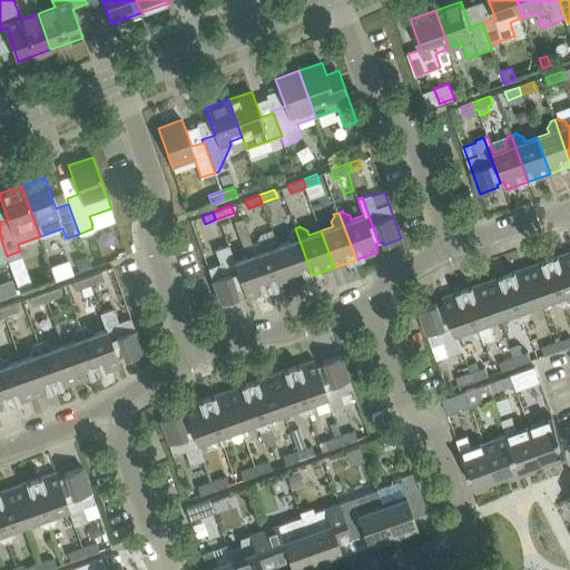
[(288,237),(290,242),(277,246),(291,283),(312,275),(295,228),(291,229),(291,231),(288,237)]
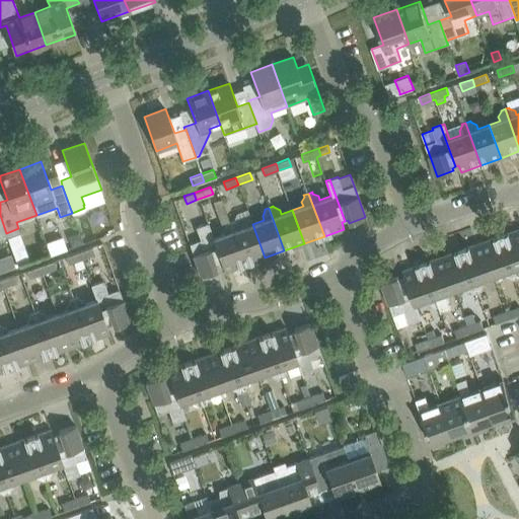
[(234,221),(234,220),(229,222),(244,265),(265,257),(252,224),(242,228),(240,224),(234,221)]
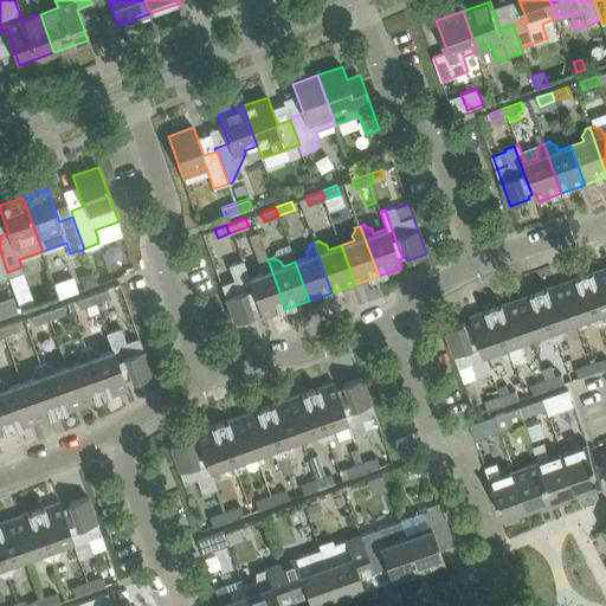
[(250,277),(244,259),(239,262),(256,311),(259,309),(263,317),(285,309),(268,259),(264,260),(264,262),(260,269),(263,274),(250,277)]
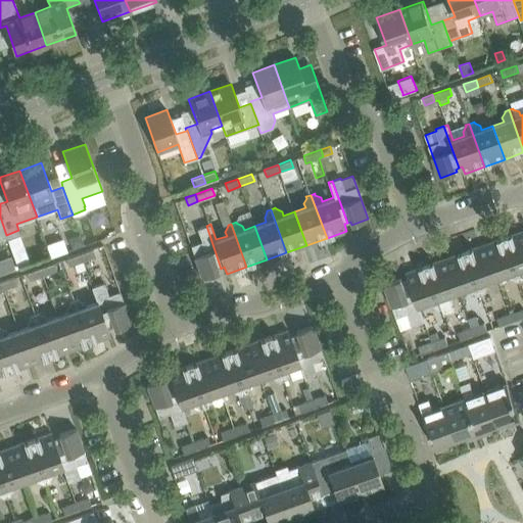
[(198,231),(201,241),(191,246),(202,278),(219,272),(218,270),(221,269),(206,226),(197,229),(198,231)]
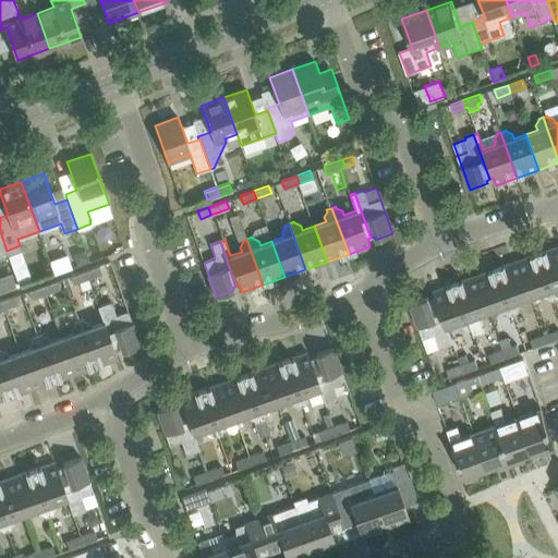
[(557,245),(540,253),(556,299),(557,298),(557,245)]
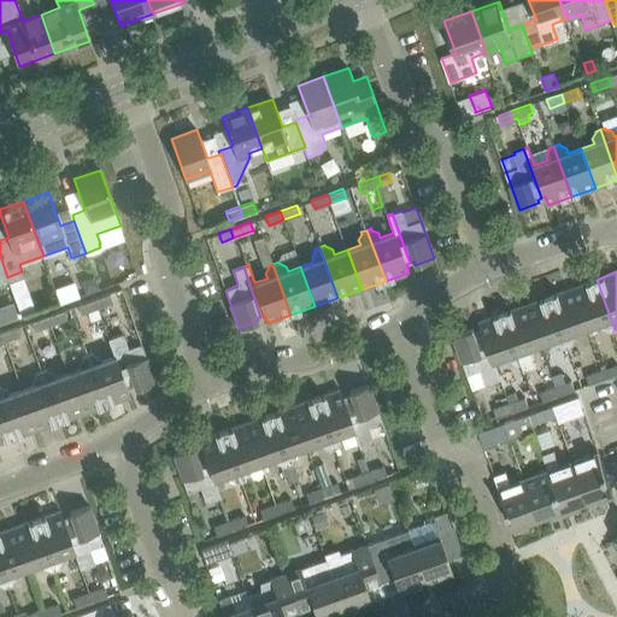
[(615,330),(597,280),(573,288),(587,328),(600,323),(603,328),(609,331),(610,333),(615,330)]
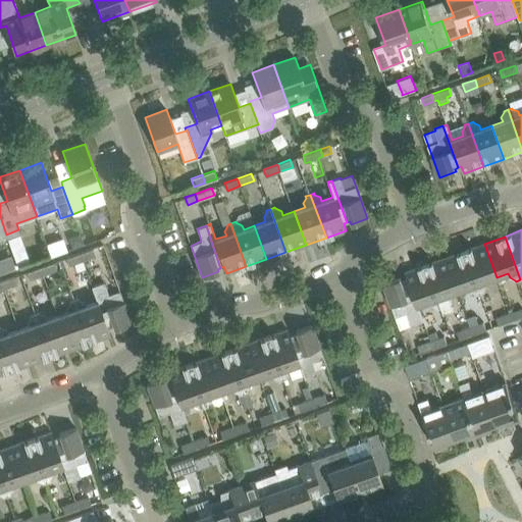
[(484,244),(465,251),(480,294),(485,293),(484,291),(487,285),(485,281),(497,277),(484,244)]
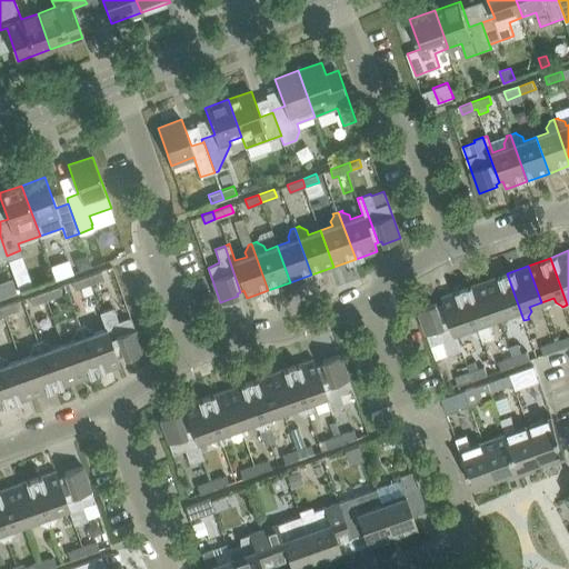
[(101,270),(91,275),(95,282),(105,279),(101,270)]
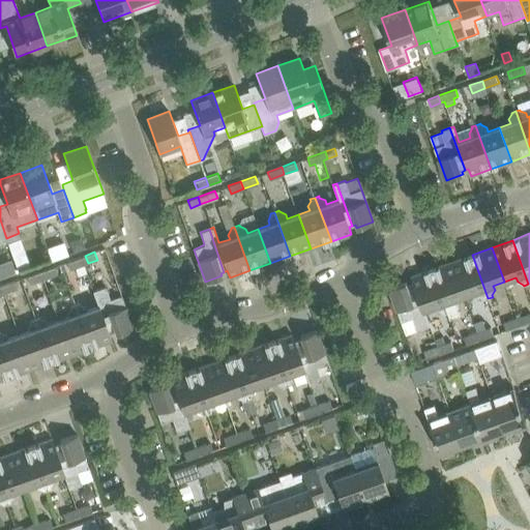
[(472,255),(451,262),(464,296),(476,292),(477,296),(483,298),(483,300),(488,298),(472,255)]
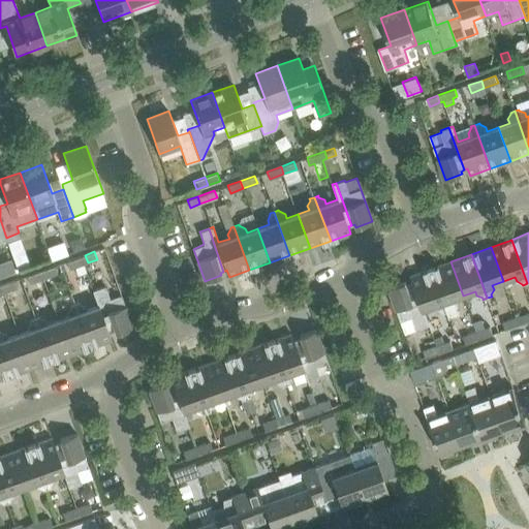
[(67,261),(69,269),(88,262),(85,255),(67,261)]
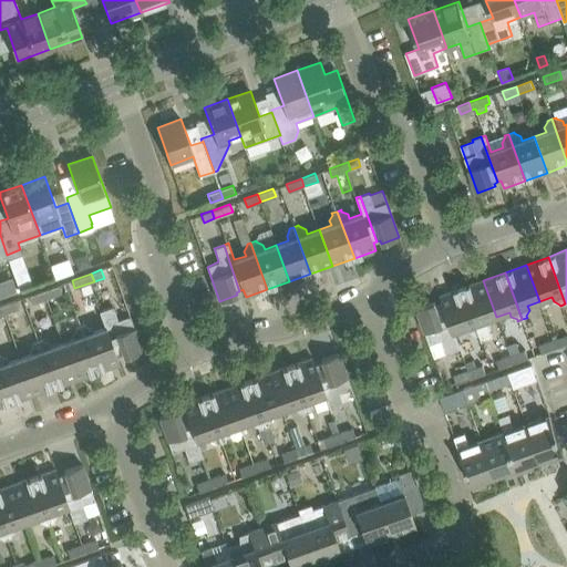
[(11,280),(2,284),(7,296),(16,292),(11,280)]
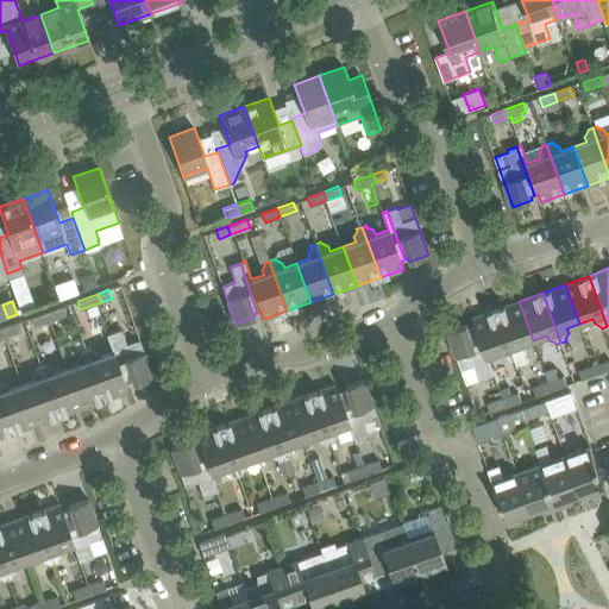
[(533,340),(519,301),(496,309),(514,359),(520,357),(520,356),(522,349),(521,345),(533,340)]
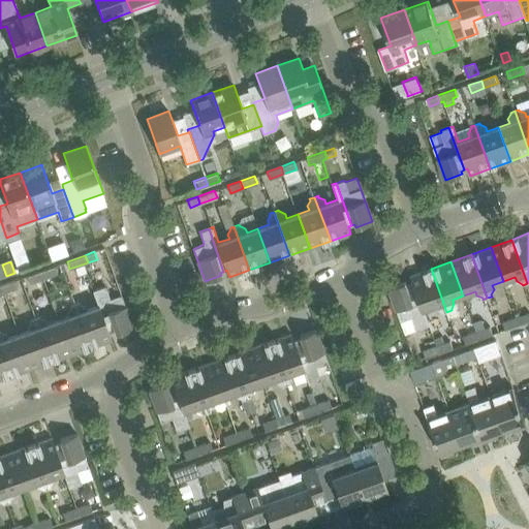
[(54,266),(41,271),(44,278),(57,274),(54,266)]
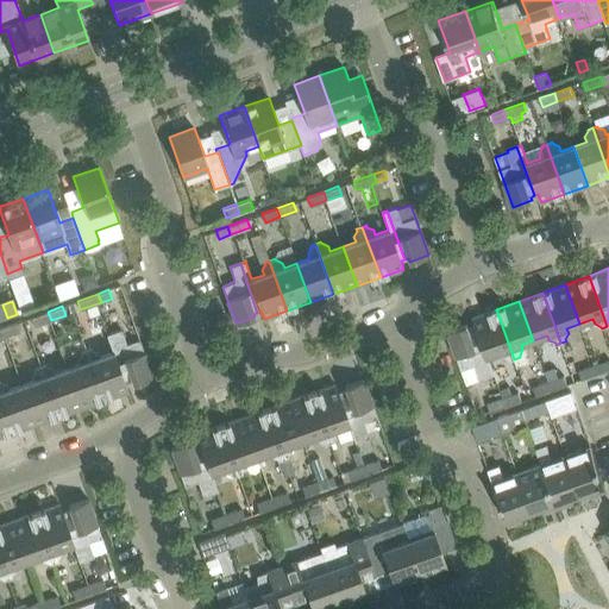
[(509,359),(510,360),(514,359),(496,309),(473,318),(476,325),(472,326),(490,376),(495,375),(489,356),(501,352),(503,356),(509,359)]
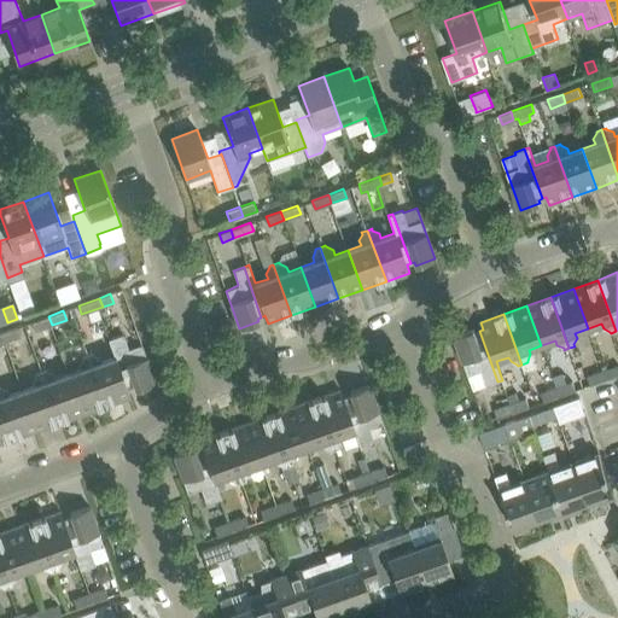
[(31,321),(35,331),(52,325),(48,316),(31,321)]
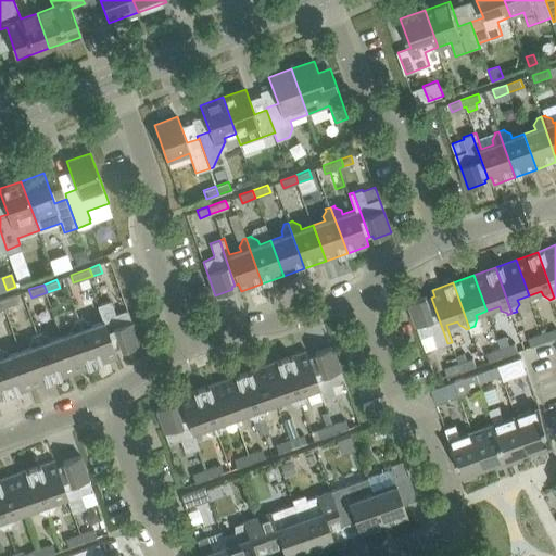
[(19,302),(15,294),(1,300),(3,307),(19,302)]
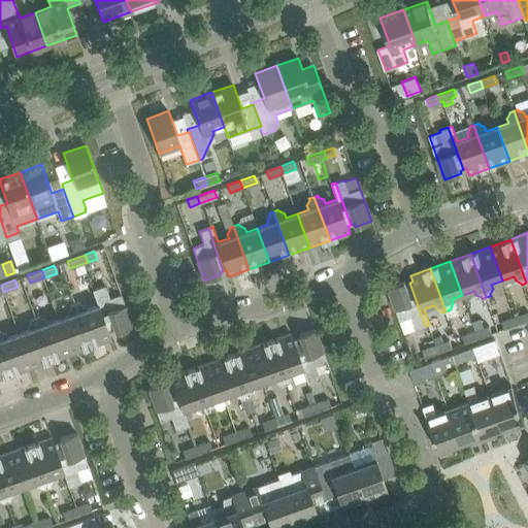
[(425,326),(409,283),(406,284),(405,282),(389,287),(400,320),(411,316),(416,329),(425,326)]
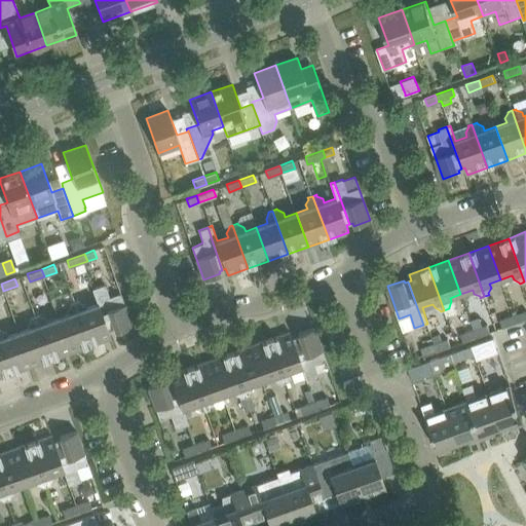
[(105,284),(97,287),(112,330),(115,329),(116,332),(133,326),(120,293),(109,297),(105,284)]
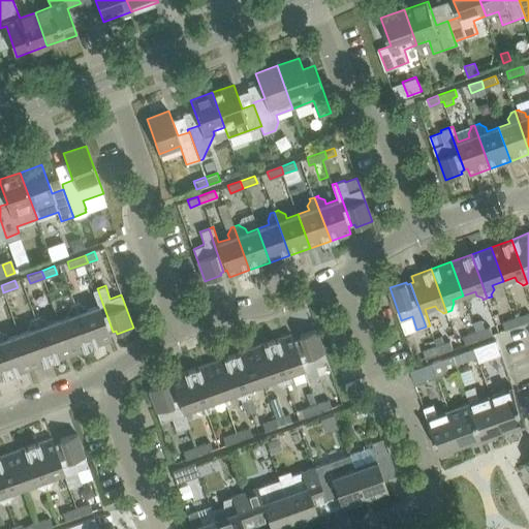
[(80,303),(80,302),(75,303),(91,347),(112,340),(110,333),(113,332),(97,288),(92,290),(98,306),(87,310),(86,306),(80,303)]
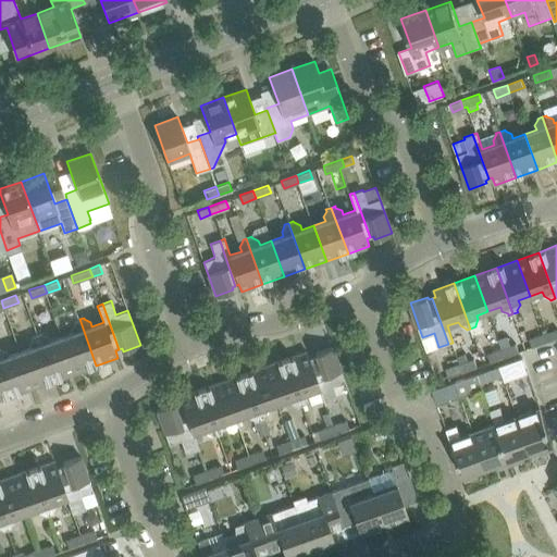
[(72,329),(73,333),(62,336),(75,373),(96,366),(79,319),(74,321),(75,322),(72,329)]
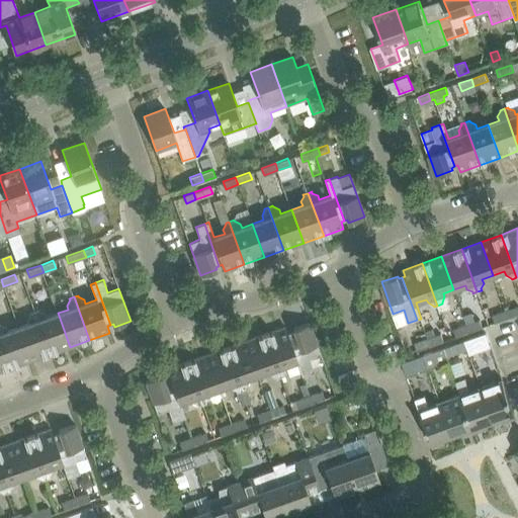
[(517,306),(505,311),(508,318),(517,314),(517,306)]
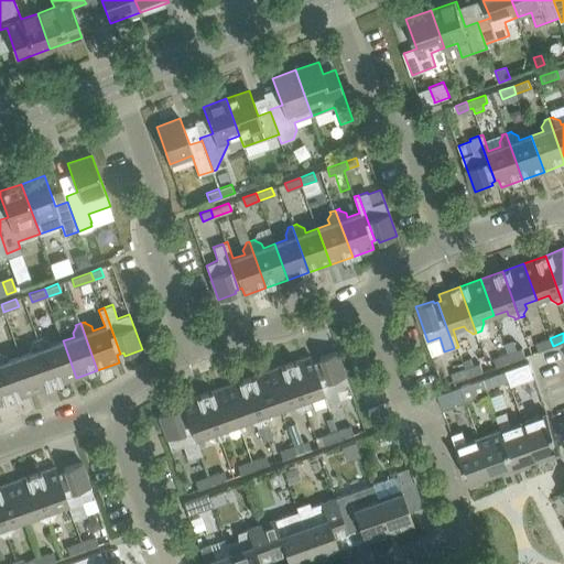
[(43,338),(42,337),(38,338),(54,386),(76,378),(63,340),(51,345),(49,342),(43,338)]
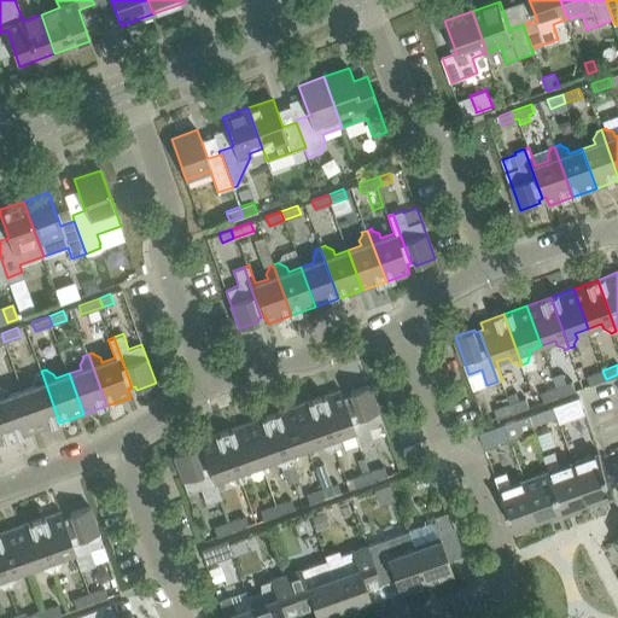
[(34,382),(35,385),(22,390),(36,431),(59,423),(41,371),(36,373),(36,374),(34,382)]
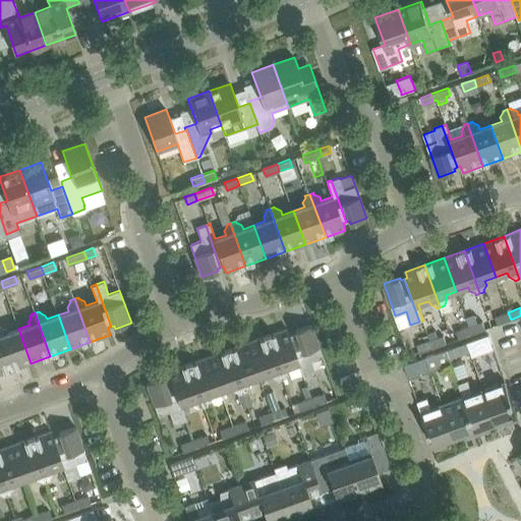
[(498,325),(511,320),(508,312),(496,316),(498,325)]
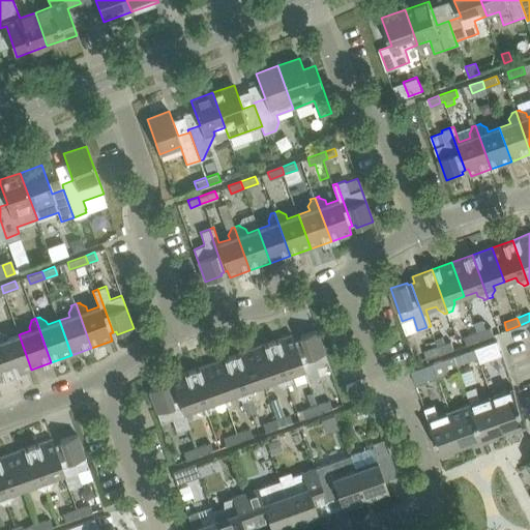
[(491,327),(477,332),(479,340),(494,334),(491,327)]
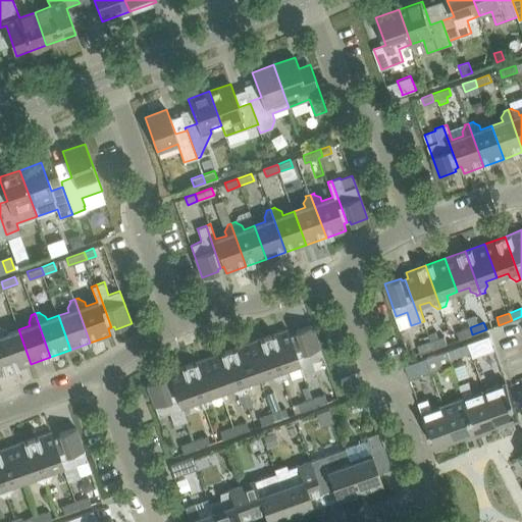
[(0,326),(0,325),(0,342),(10,371),(31,364),(18,329),(7,333),(6,329),(0,326)]
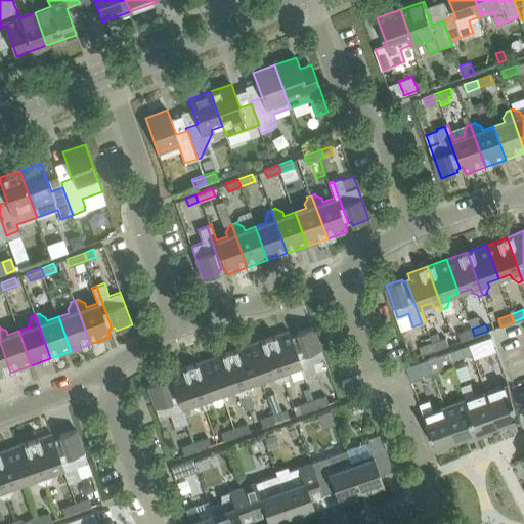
[(298,335),(295,336),(310,379),(318,376),(317,374),(329,369),(313,326),(297,332),(298,335)]
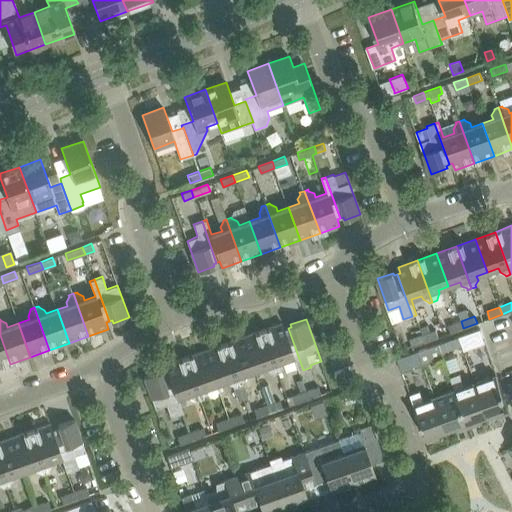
[(451,333),(463,328),(461,321),(448,325),(451,333)]
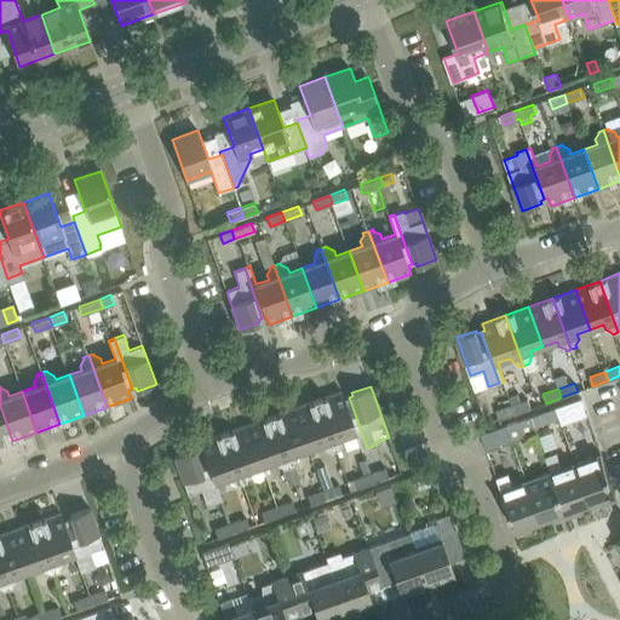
[(355,431),(361,449),(367,448),(349,397),(345,399),(342,391),(319,400),(337,451),(340,449),(340,448),(343,441),(342,436),(355,431)]
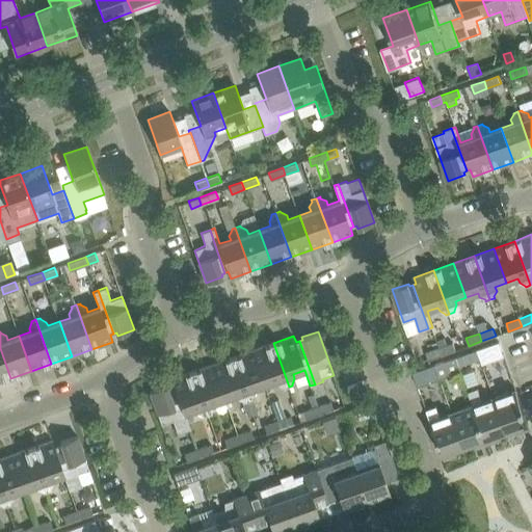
[(453,342),(435,349),(437,356),(456,350),(453,342)]
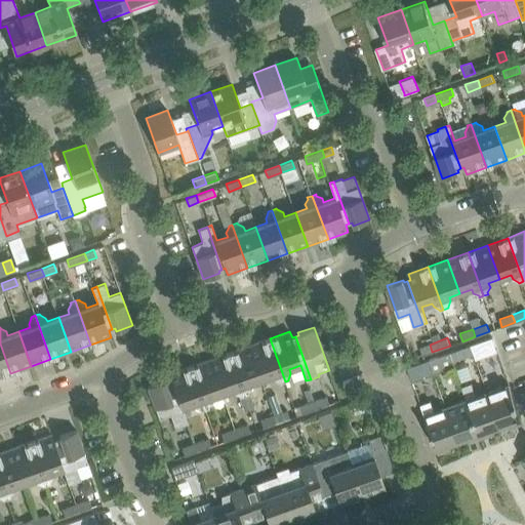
[(492,337),(471,345),(474,354),(495,346),(492,337)]
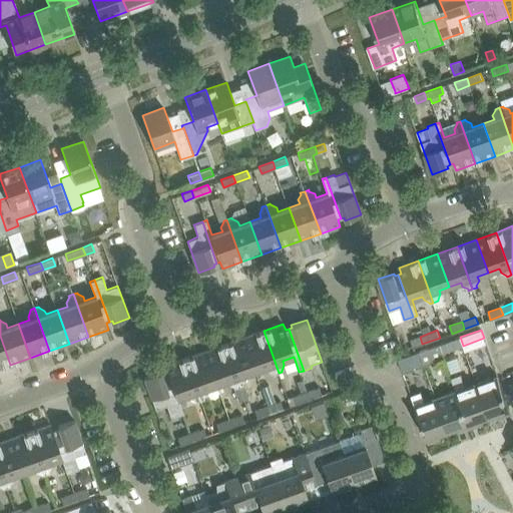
[(264,331),(243,338),(255,371),(266,367),(268,371),(273,374),(274,375),(279,373),(264,331)]
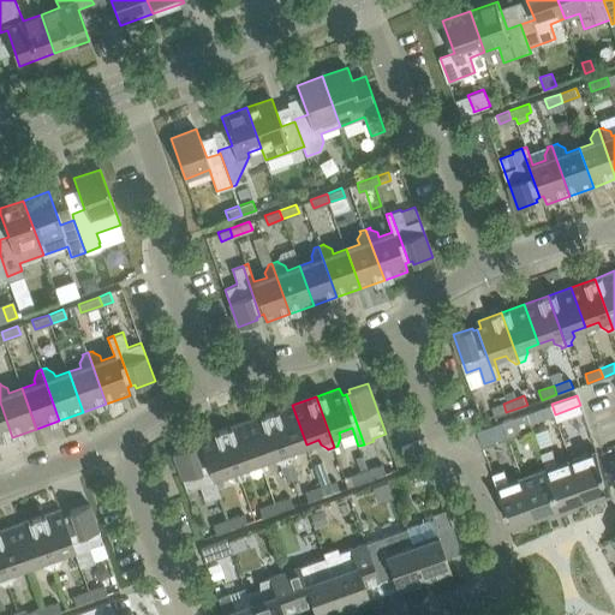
[(0,441),(12,437),(0,402),(0,441)]
